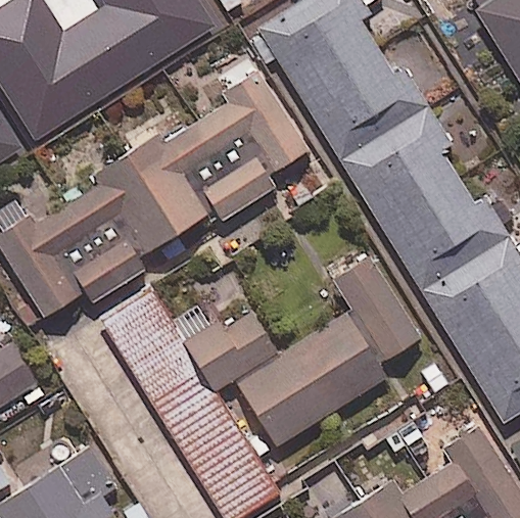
[(339,160),(428,105),(404,65),(393,72),(358,13),(378,0),(311,0),(261,32),(339,160)]
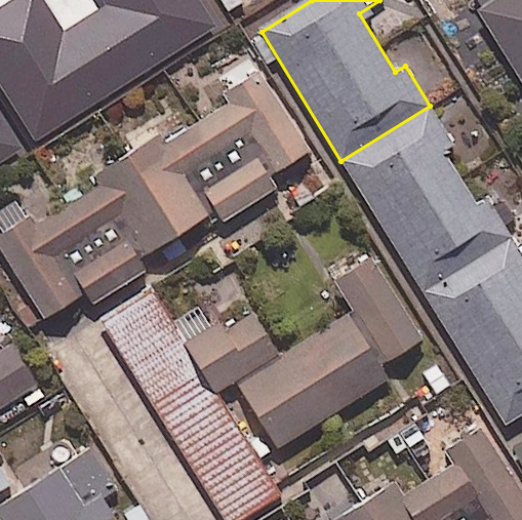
[(521,0),(489,0),(479,6),(521,79),(521,0)]
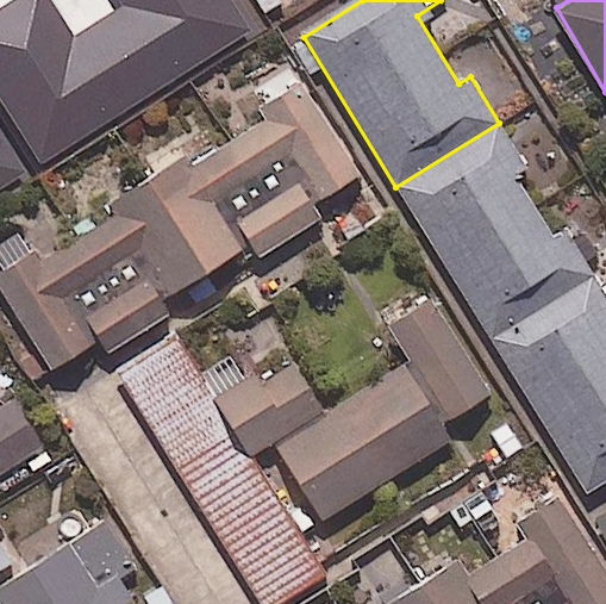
[(361,176),(298,72),(252,98),(266,119),(177,173),(163,149),(99,188),(113,212),(43,255),(27,229),(0,244),(0,287),(50,369),(101,338),(110,352),(170,315),(162,300),(251,246),(258,257),(323,218),(314,204),(361,176)]
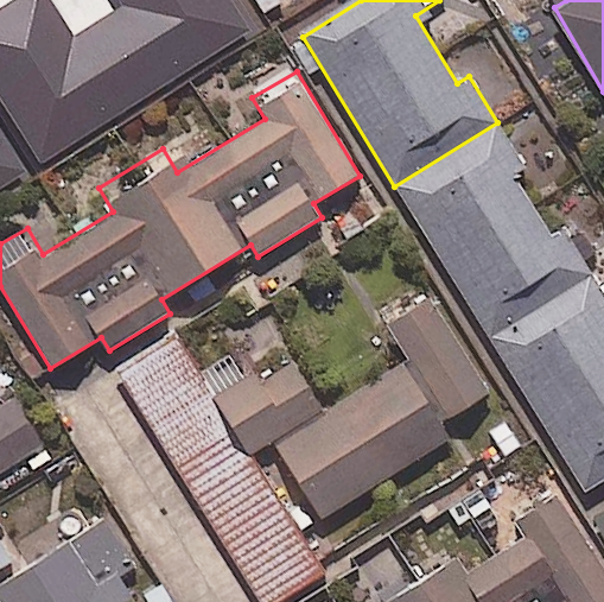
[(488,338),(592,274),(565,230),(553,238),(513,173),(525,165),(497,122),(394,187),(488,338)]
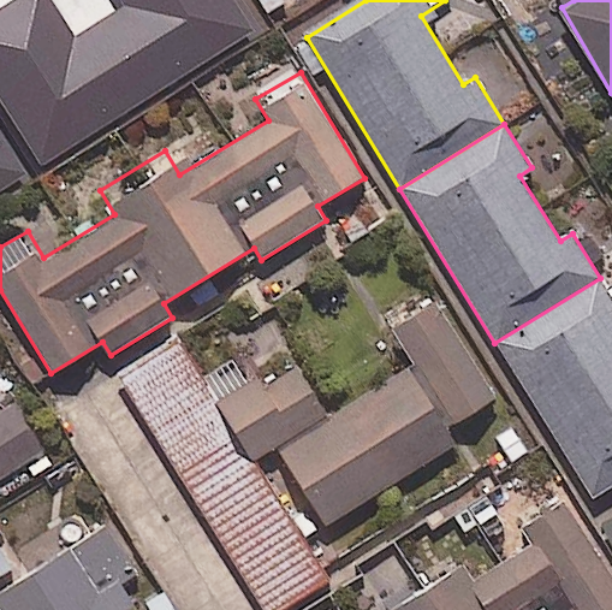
[(600,278),(494,343),(592,501),(611,487),(611,290),(608,292),(600,278)]
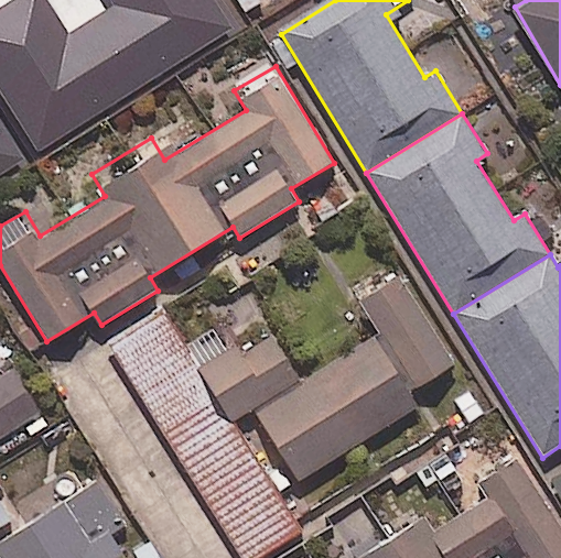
[(398,276),(360,301),(418,391),(456,367),(398,276)]
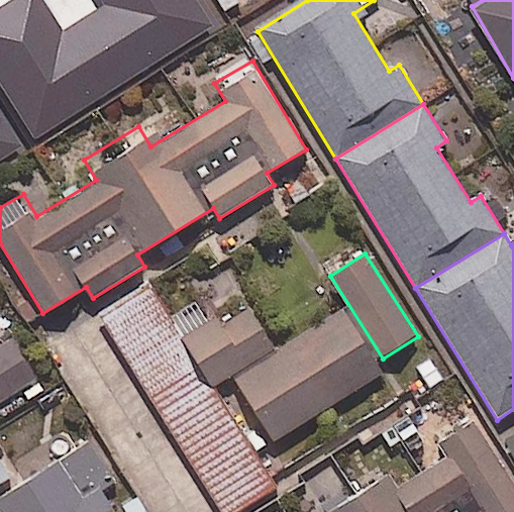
[(211,388),(180,339),(144,285),(98,315),(224,511),(240,511),(276,489),(211,388)]
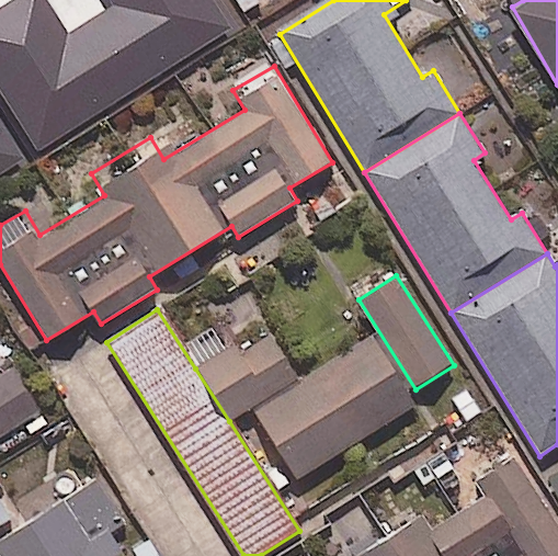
[(235,342),(195,369),(229,421),(296,378),(268,333),(240,351),(235,342)]
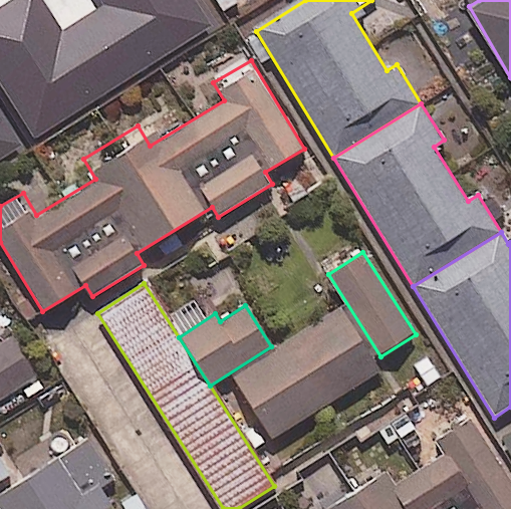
[(338,310),(233,375),(272,439),(377,373),(338,310)]
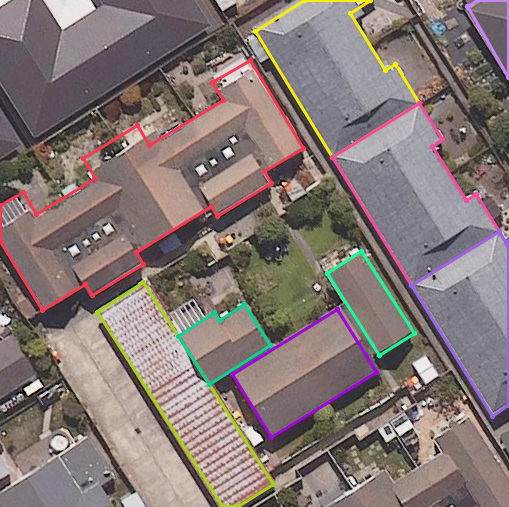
[(0,398),(36,378),(12,337),(0,344),(0,398)]
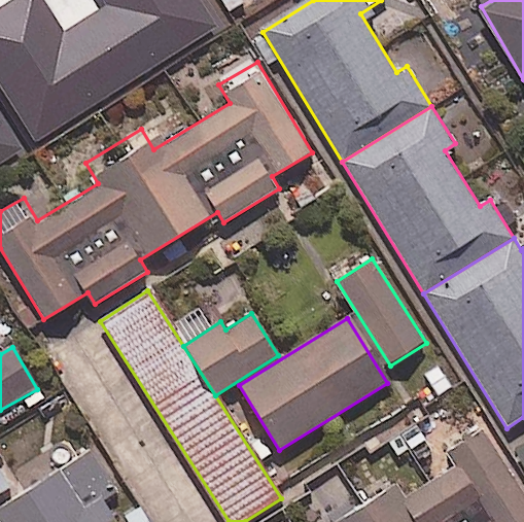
[(523,490),(483,425),(446,449),(457,465),(406,497),(395,481),(328,521),(523,521),(523,490)]
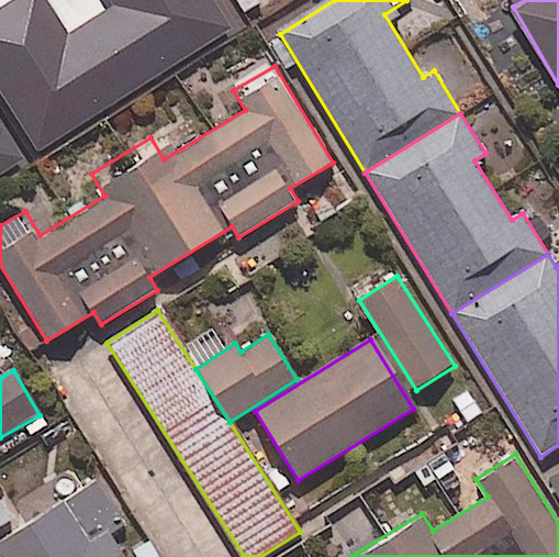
[(121,522),(97,481),(0,539),(0,556),(122,556),(107,532),(121,522)]
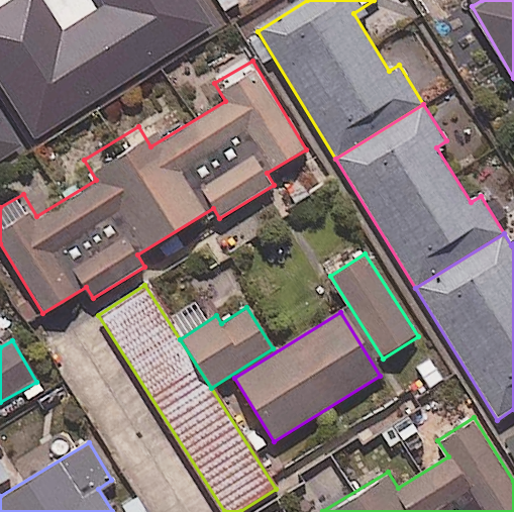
[(0,485),(10,479),(0,461),(0,485)]
